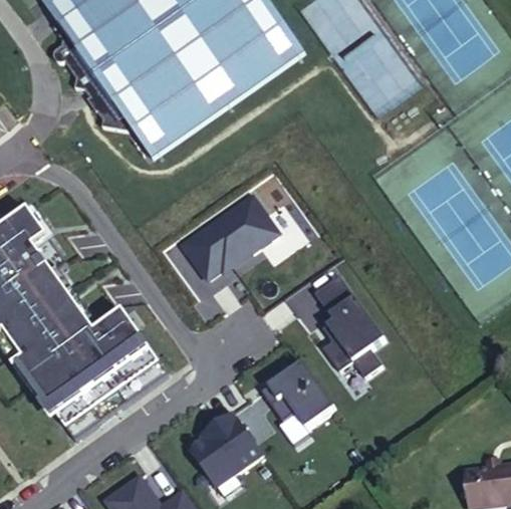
[(154,157),(303,50),(267,0),(44,0),(42,1),(75,47),(71,50),(64,39),(62,46),(56,49),(54,54),(55,59),(58,61),(61,62),(66,61),(77,78),(76,87),(85,88),(88,93),(86,95),(92,104),(99,113),(101,112),(105,116),(102,126),(125,130),(118,119),(124,116),(154,157)]
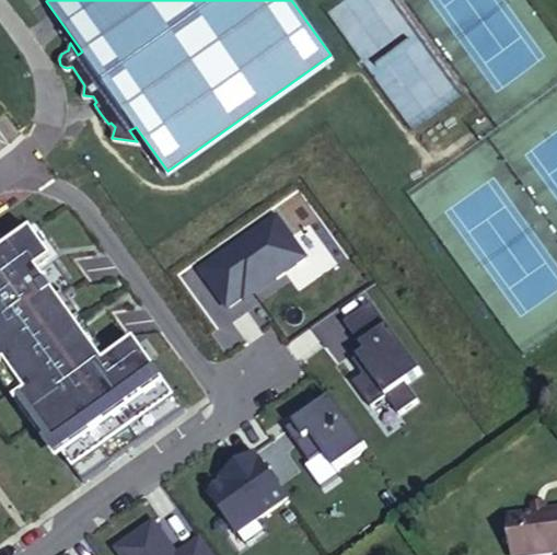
[(275,210),(200,265),(228,302),(242,292),(244,293),(275,270),(276,273),(304,251),(275,210)]
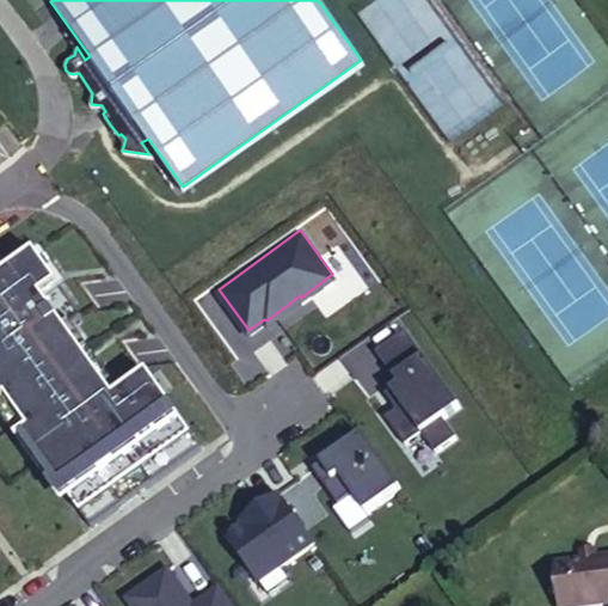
[(0,401),(85,519),(195,439),(143,368),(110,392),(60,320),(75,310),(30,245),(0,267),(0,401)]
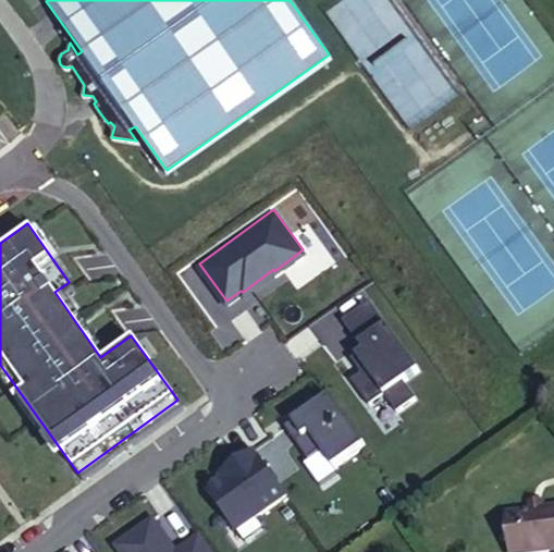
[(417,365),(367,296),(341,316),(361,344),(354,351),(365,365),(359,368),(349,376),(368,400),(382,390),(395,407),(414,393),(402,376),(417,365)]
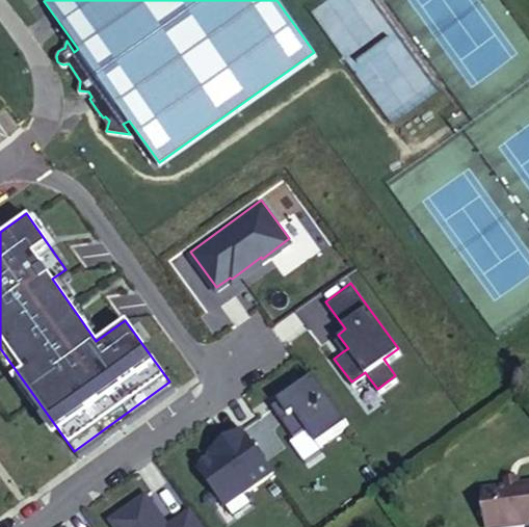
[(343,351),(348,348),(338,335),(334,338),(343,351)]
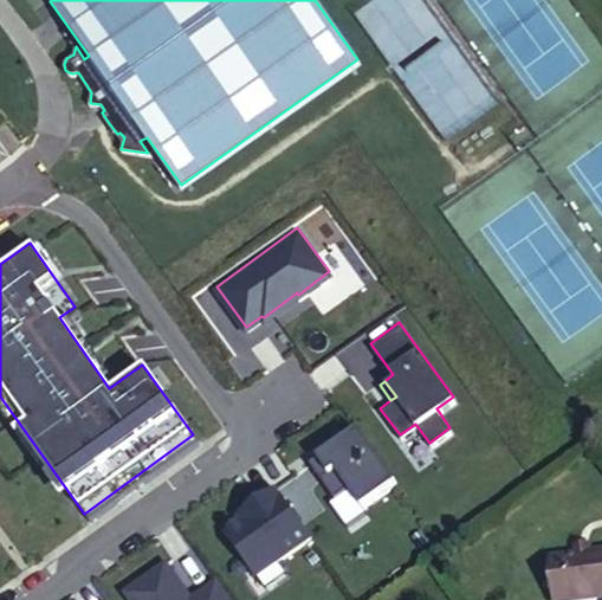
[(393,479),(355,428),(311,460),(336,492),(349,483),(363,502),(393,479)]
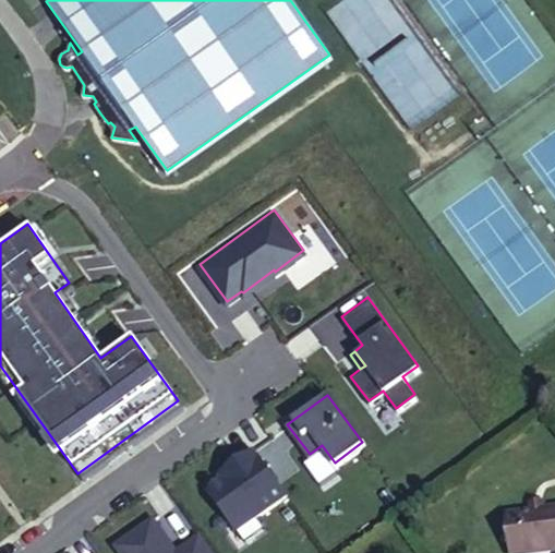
[(285,494),(251,447),(221,468),(227,476),(205,491),(234,531),(285,494)]
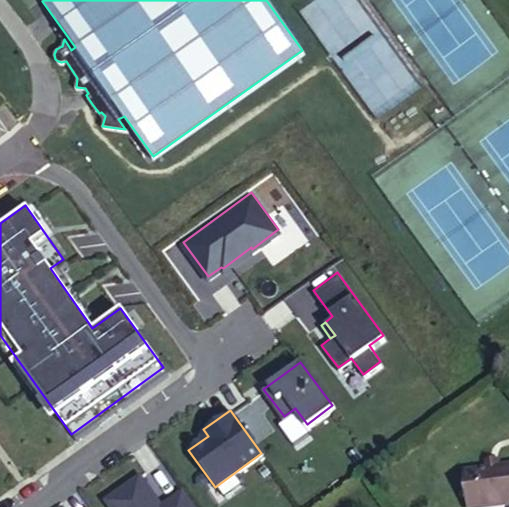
[(208,436),(203,429),(199,432),(204,439),(208,436)]
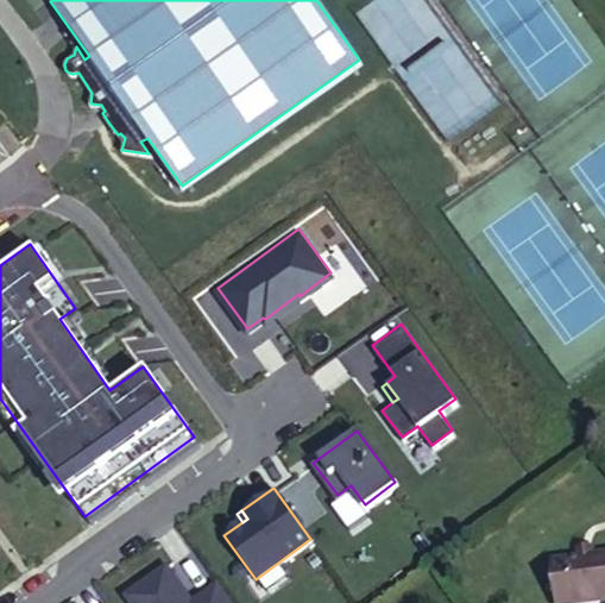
[(604,548),(556,557),(566,602),(604,597),(604,548)]
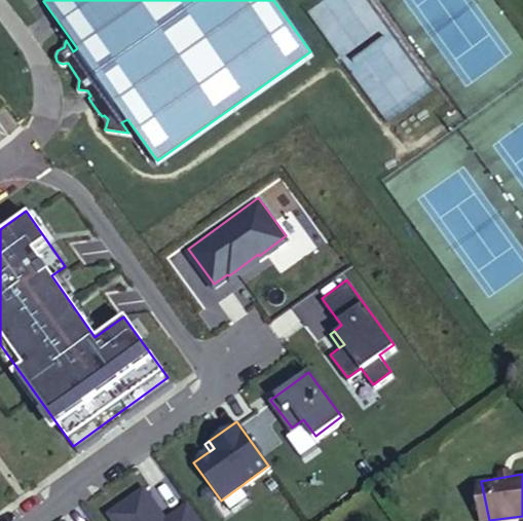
[(199,520),(185,500),(171,511),(173,513),(165,519),(141,486),(106,512),(112,520),(199,520)]
